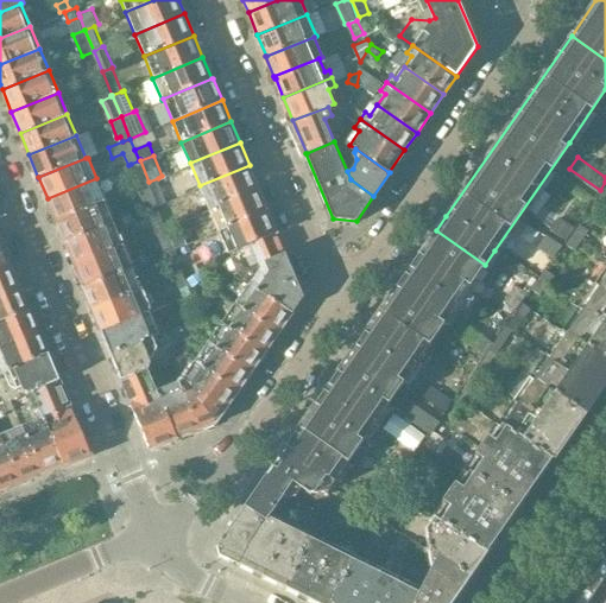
[(149,183),(149,182),(140,160),(140,159),(139,160),(131,164),(140,186),(149,183)]
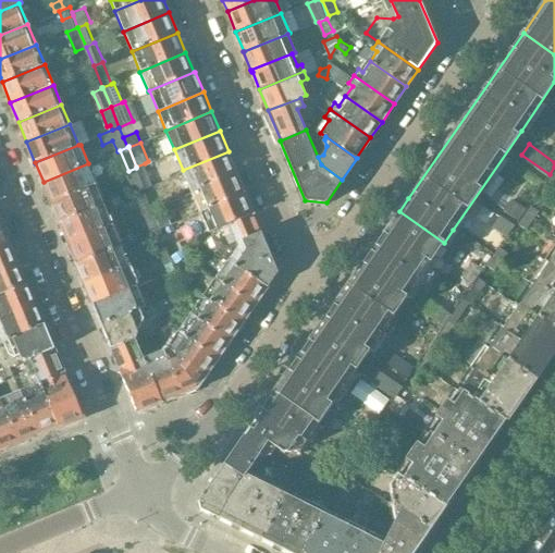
[(236,171),(229,151),(183,170),(190,189),(236,171)]
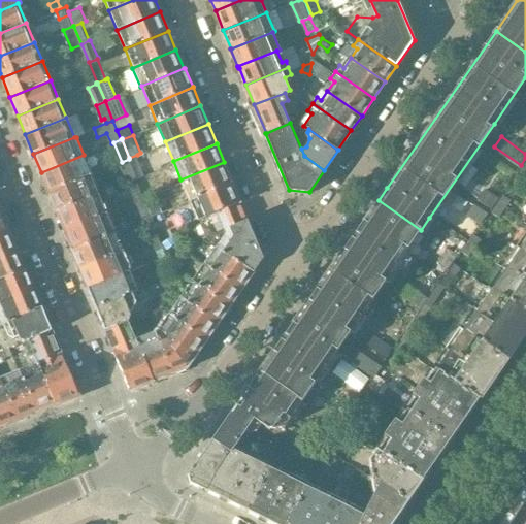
[(92,174),(84,155),(41,172),(50,192),(92,174)]
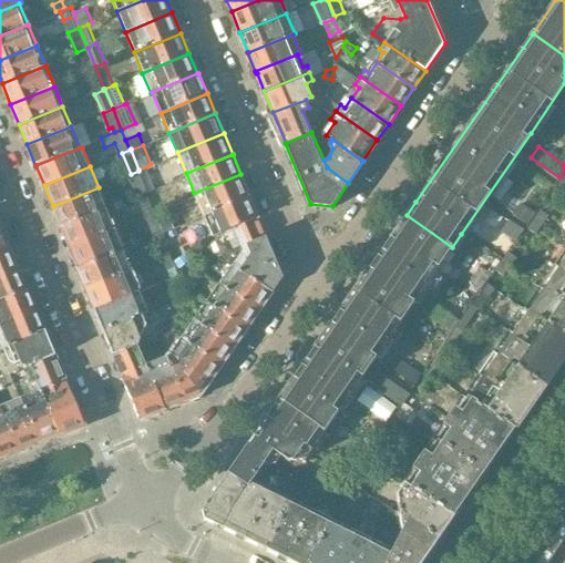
[(155,186),(147,166),(139,170),(139,171),(146,191),(155,186)]
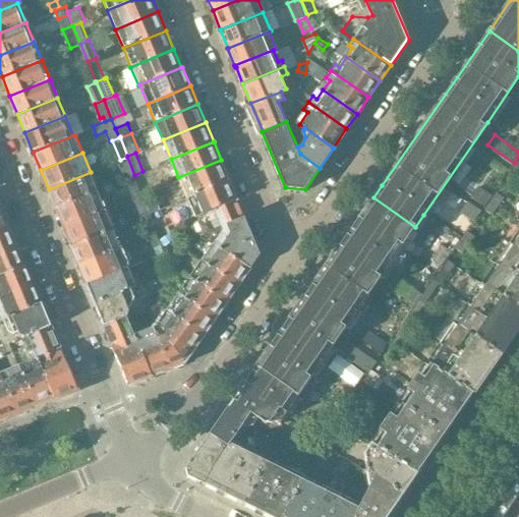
[(127,157),(120,160),(119,160),(126,179),(134,176),(134,175),(127,157)]
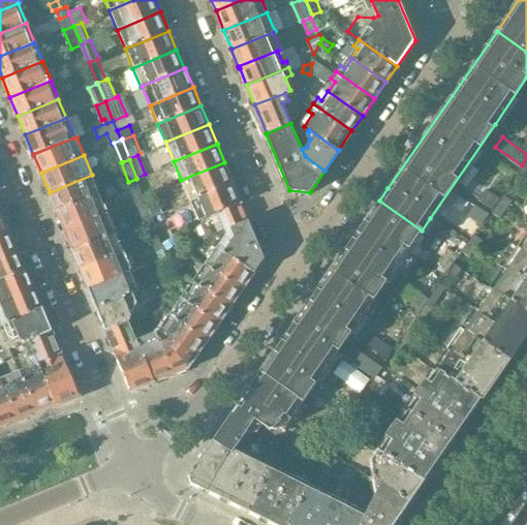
[(233,181),(224,162),(181,180),(189,198),(233,181)]
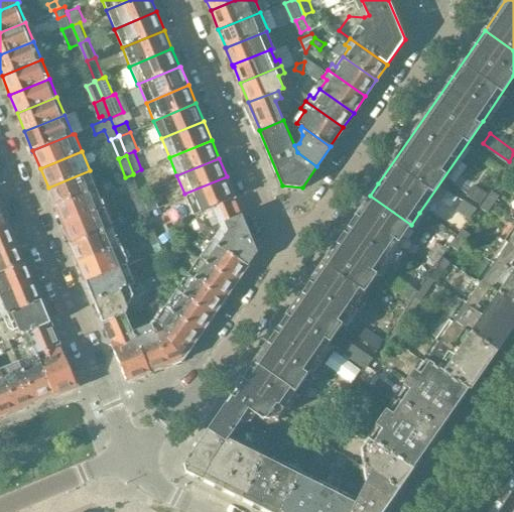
[(97,188),(90,170),(48,187),(55,206),(97,188)]
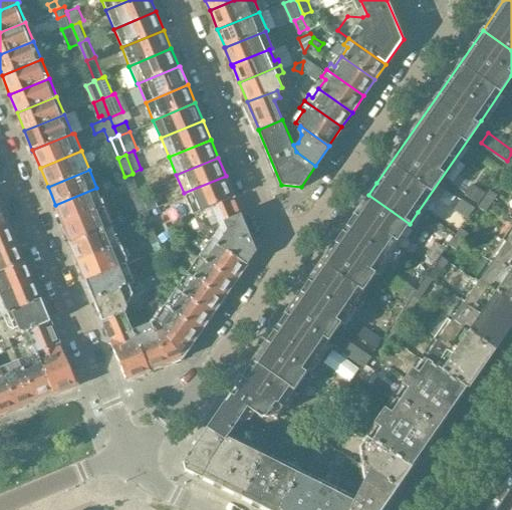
[(141,192),(140,190),(133,174),(124,177),(133,195),(141,192)]
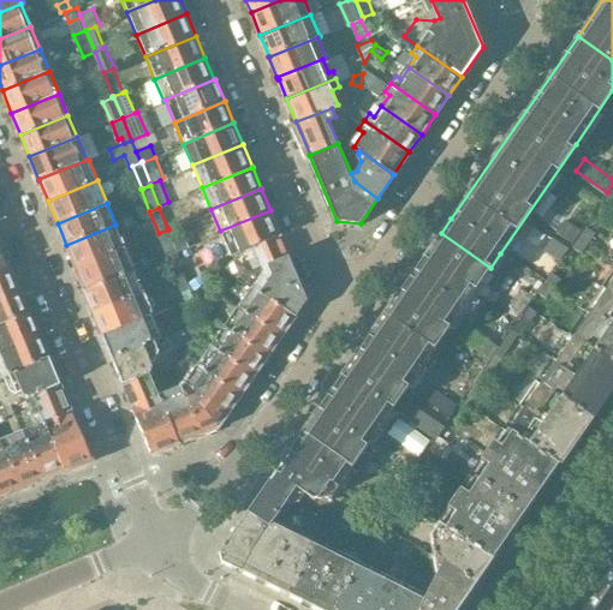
[(279,232),(271,210),(220,231),(228,253),(233,251),(279,232)]
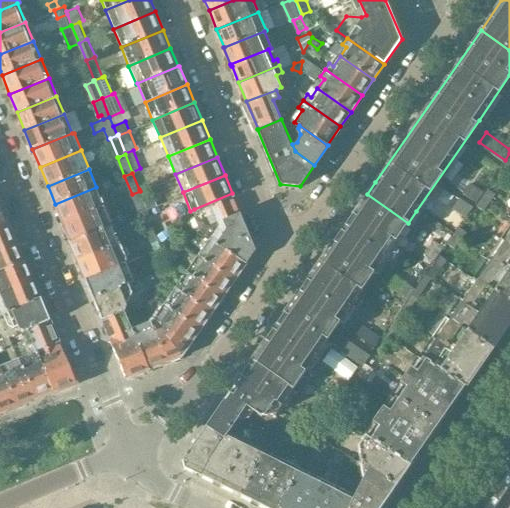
[(476,202),(483,192),(470,183),(463,193),(476,202)]
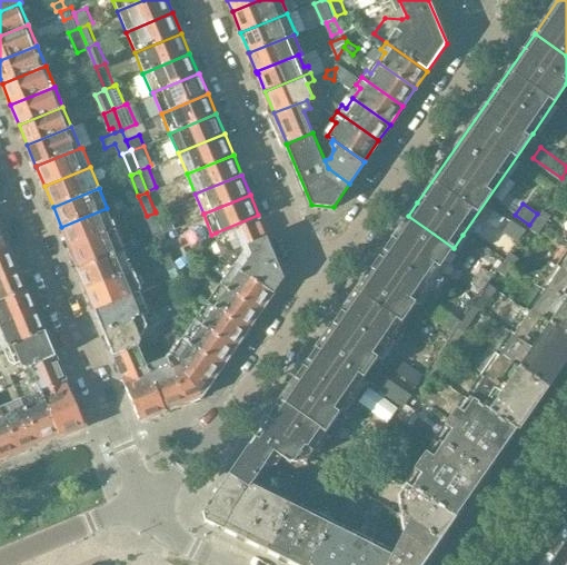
[(116,228),(107,208),(61,227),(70,248),(116,228)]
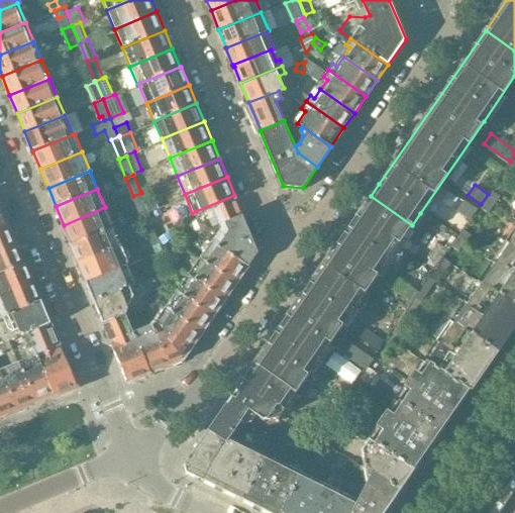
[(494,189),(482,205),(489,211),(501,194),(494,189)]
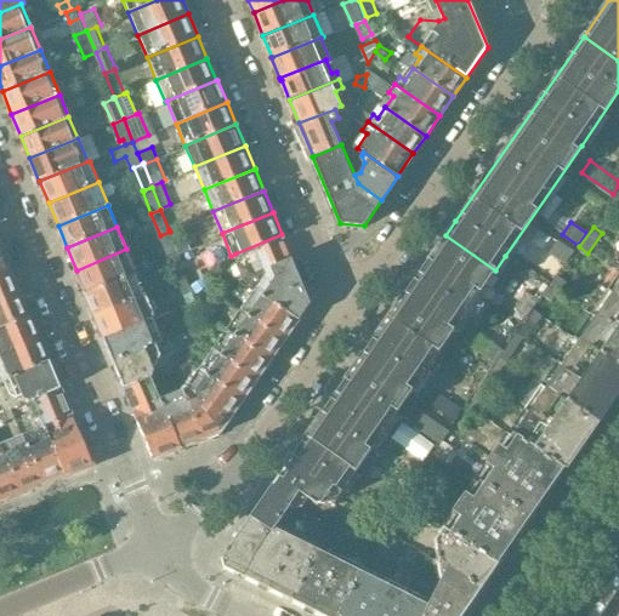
[(179,254),(170,233),(170,232),(160,235),(170,257),(179,254)]
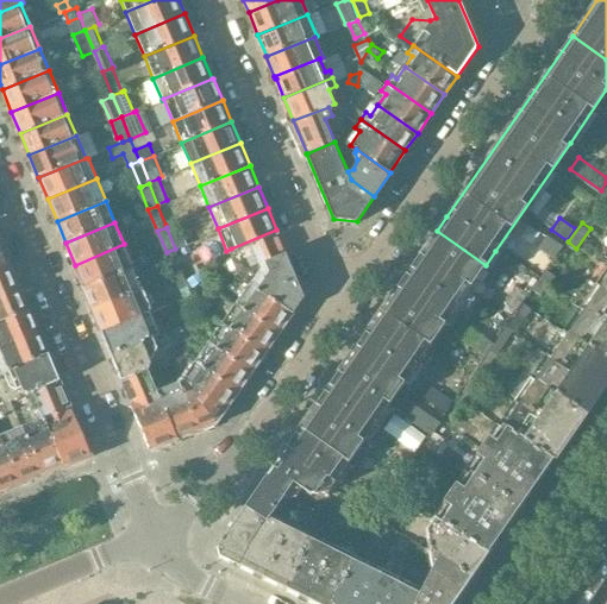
[(305,297),(276,230),(231,249),(239,271),(257,263),(258,268),(248,283),(292,314),(305,297)]
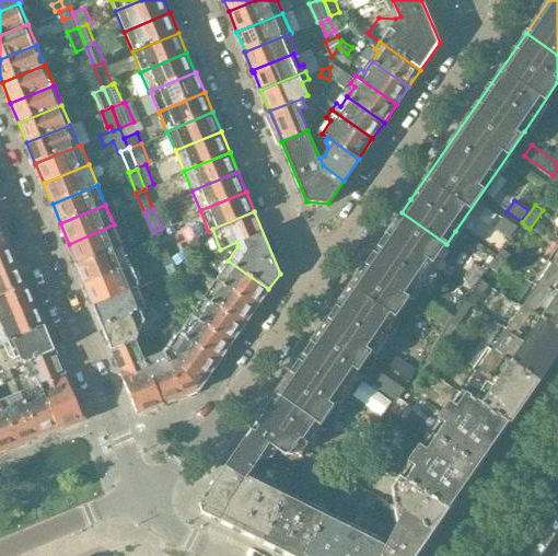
[(433,262),(446,244),(402,212),(388,231),(433,262)]
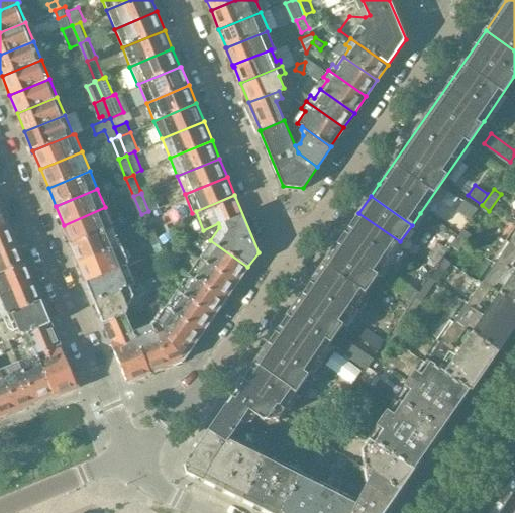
[(471,218),(478,208),(465,199),(457,209),(471,218)]
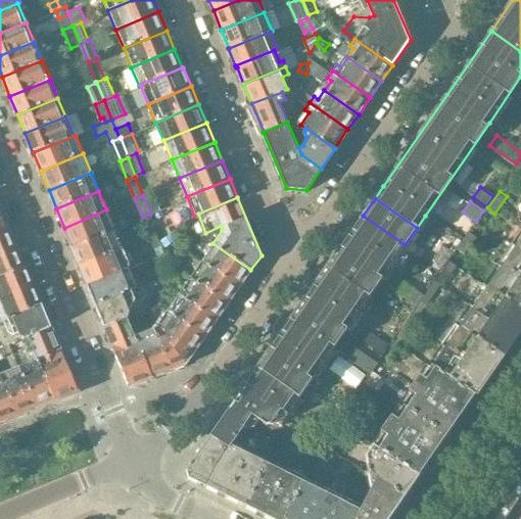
[(114,229),(106,209),(64,228),(73,246),(112,230),(114,229)]
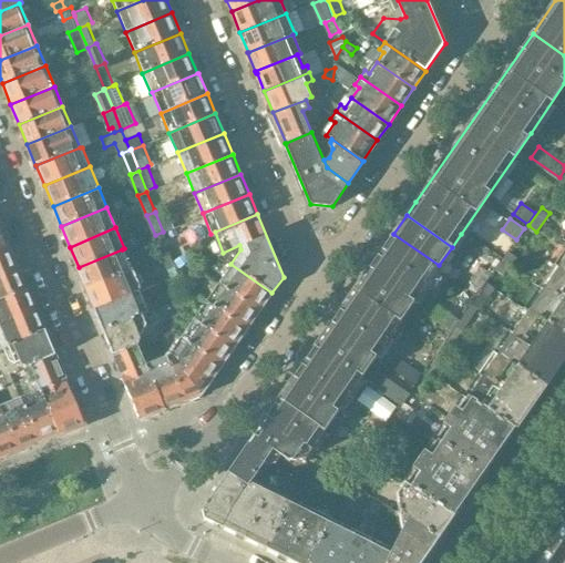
[(2,228),(0,228),(0,252),(11,248),(2,228)]
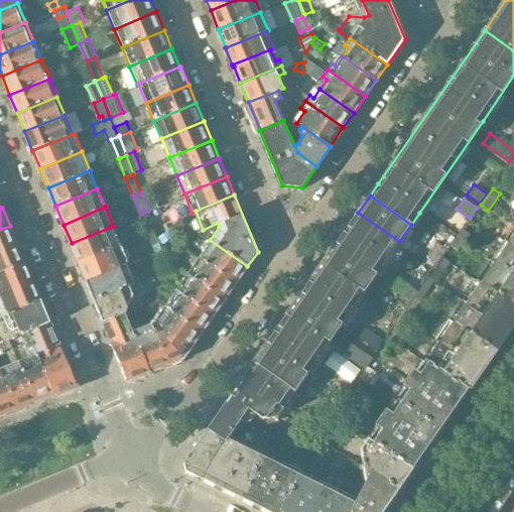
[(331,341),(358,301),(399,241),(358,213),(255,361),(296,390),(331,341)]
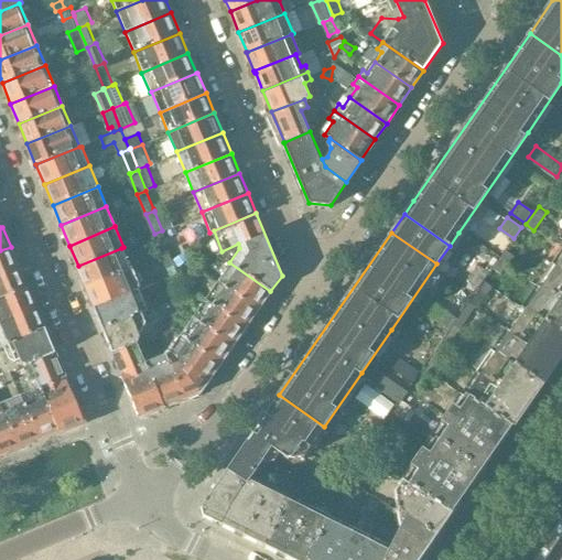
[(190,261),(177,234),(166,239),(176,260),(180,266),(190,261)]
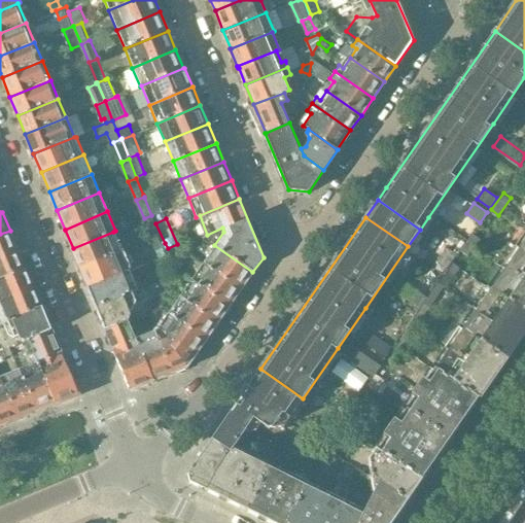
[(165,243),(155,223),(147,228),(156,247),(165,243)]
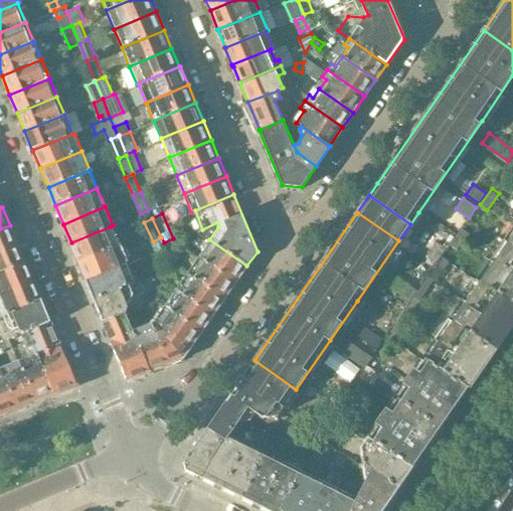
[(186,225),(183,221),(181,218),(169,226),(175,233),(186,225)]
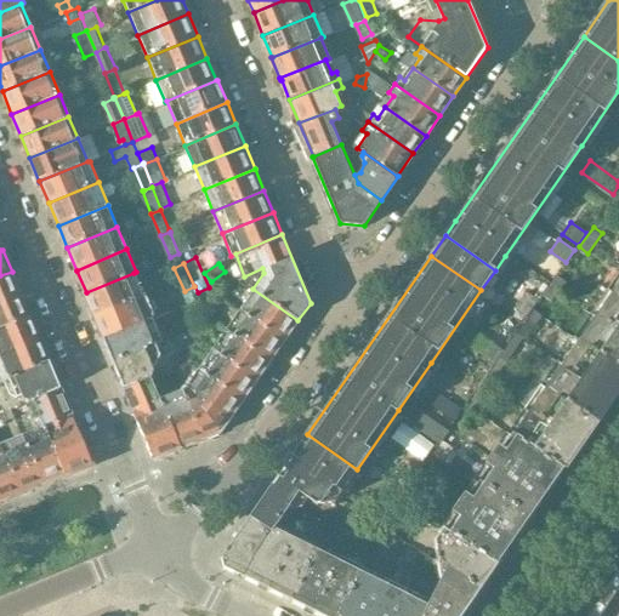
[(618,269),(608,286),(618,294),(618,269)]
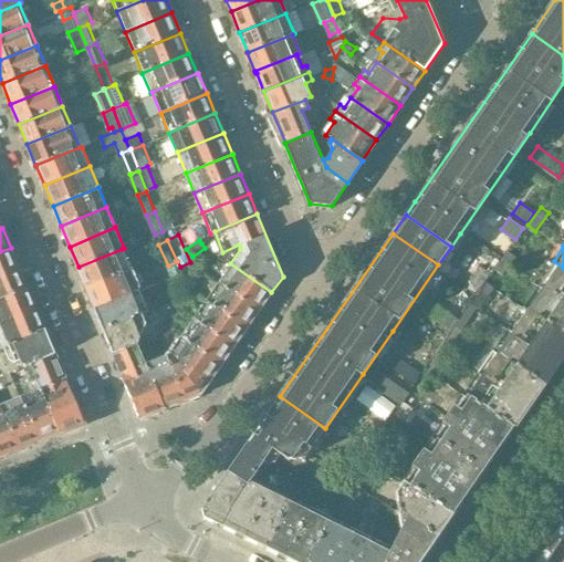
[(11,248),(0,251),(0,276),(19,269),(11,248)]
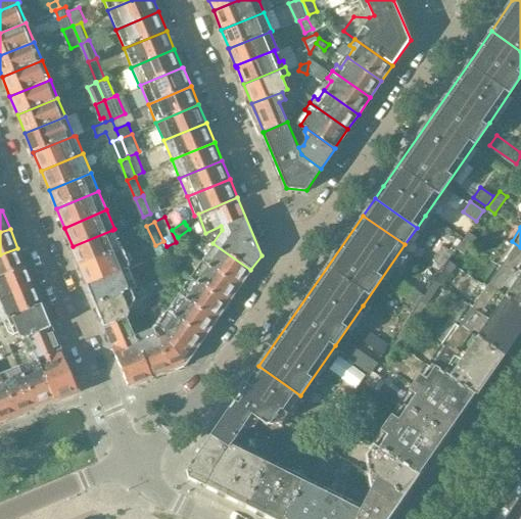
[(121,248),(112,230),(73,246),(72,246),(80,266),(121,248)]
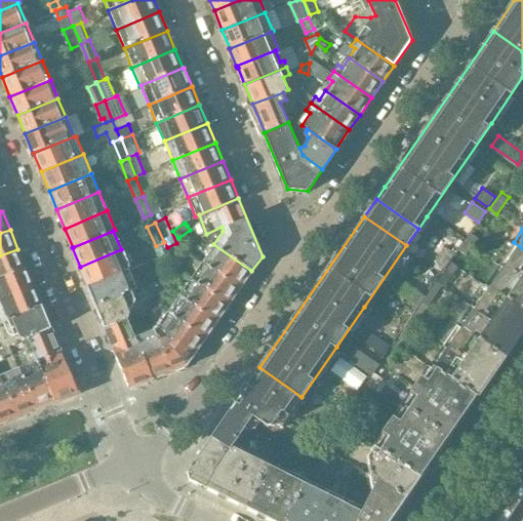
[(471,231),(458,247),(467,253),(479,237),(471,231)]
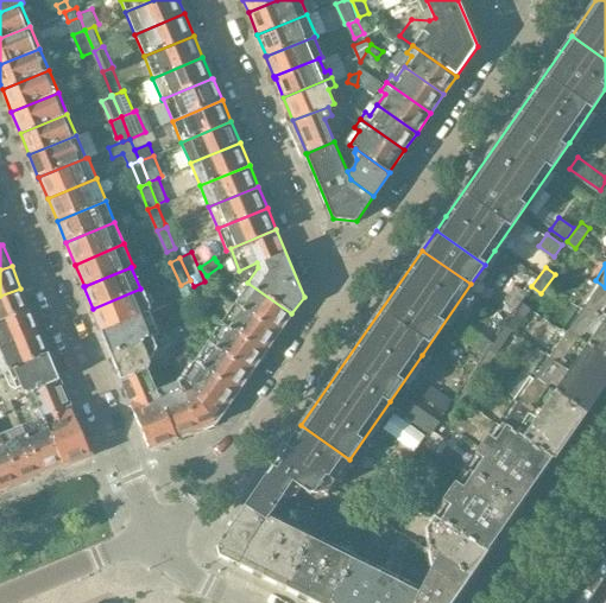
[(605,287),(595,280),(579,303),(605,322),(605,287)]
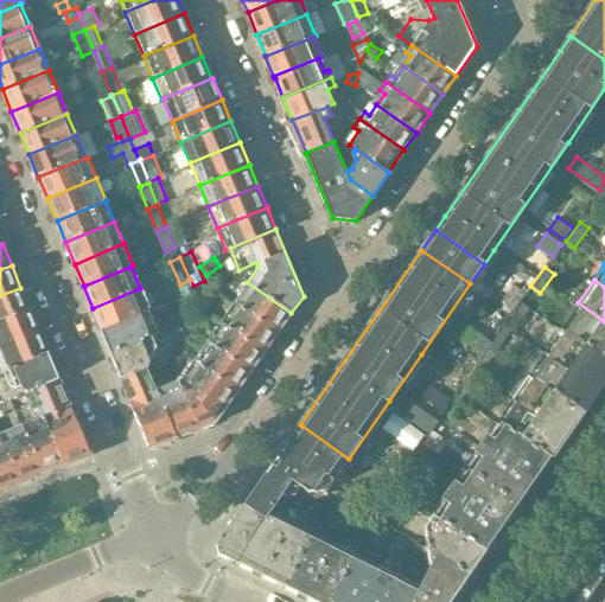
[(291,313),(247,282),(233,302),(278,333),(291,313)]
